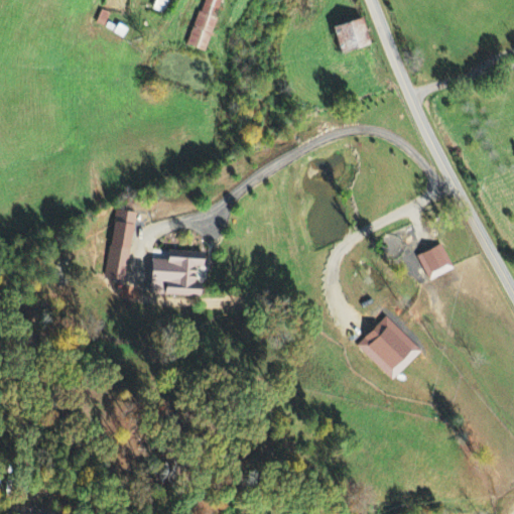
[(169,1),(167,0),(155,0),(151,9),(162,14),(169,1)]
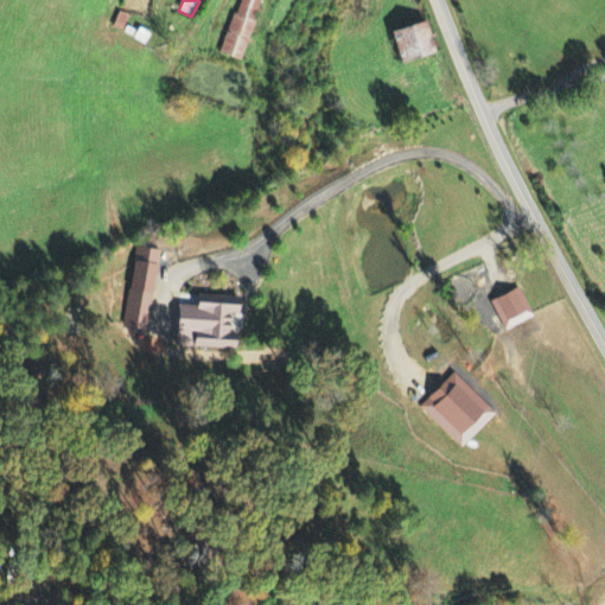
[(240,0),(224,56),(243,62),(260,0),(240,0)]
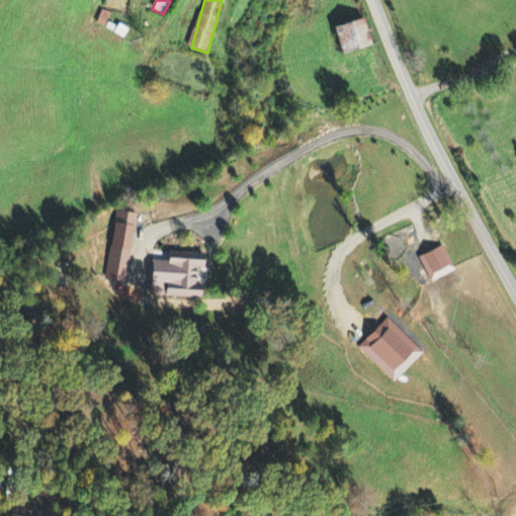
[(340,55),(371,44),(363,18),(331,28),(340,55)]
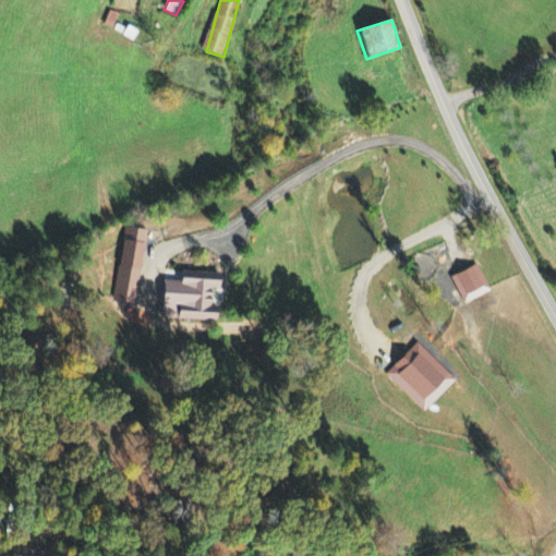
[(139,303),(146,229),(124,227),(117,301),(139,303)]
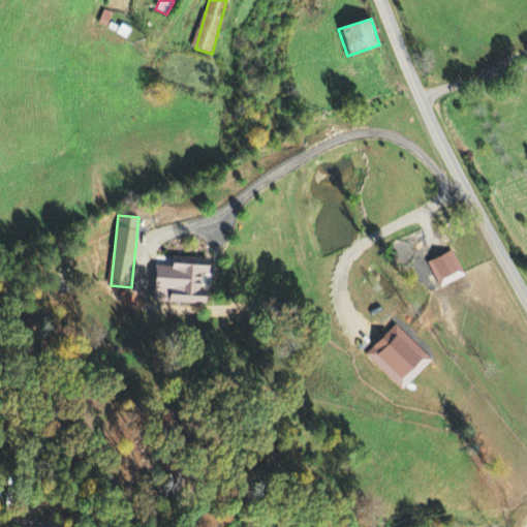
[(428,260),(440,286),(465,275),(453,249),(428,260)]
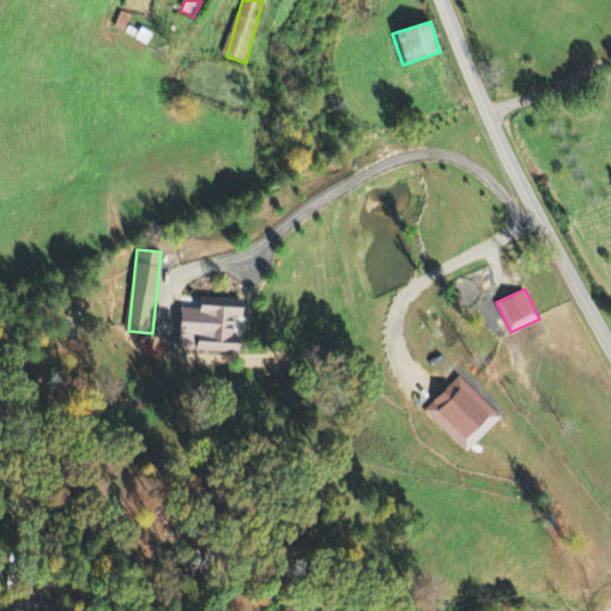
[(177,349),(234,351),(235,316),(239,316),(240,297),(198,296),(197,307),(179,307),(177,349)]
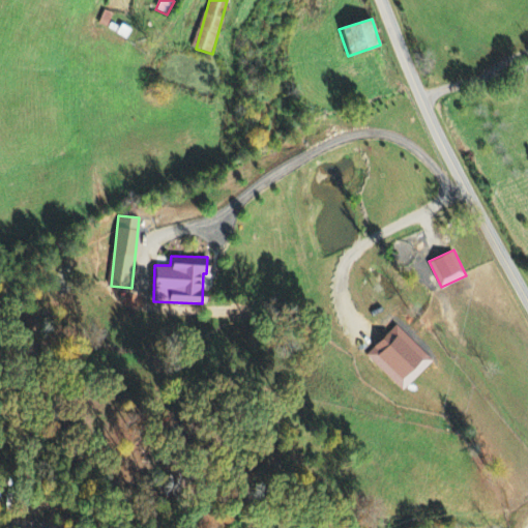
[(433,360),(396,324),(367,354),(404,390),(433,360)]
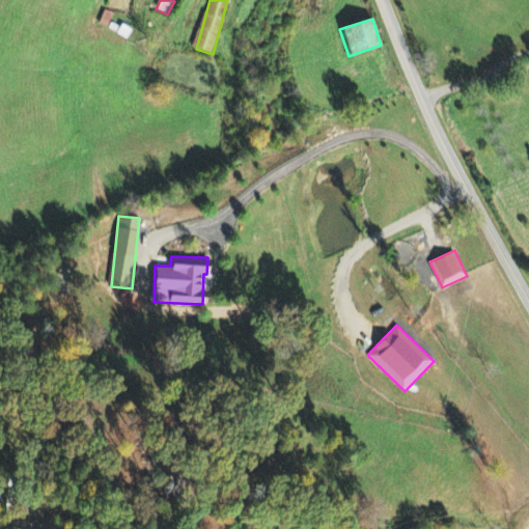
All buildings are outlined.
